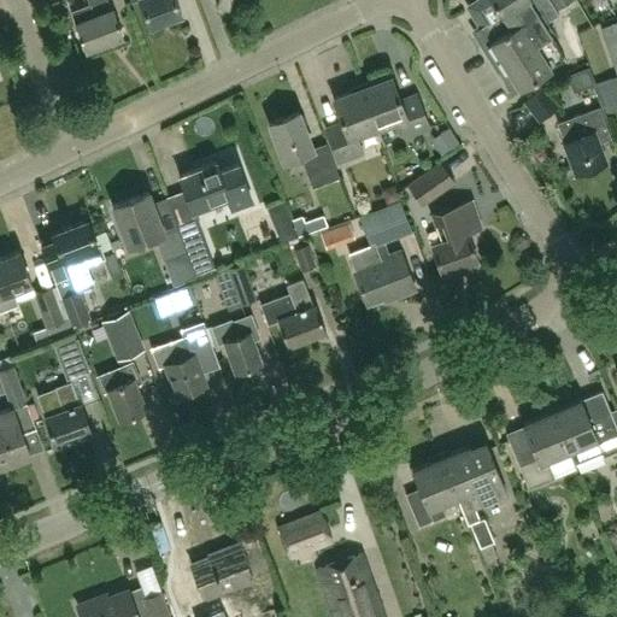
[(88,0),(90,4),(70,12),(86,51),(123,36),(112,7),(110,9),(106,0),(88,0)]
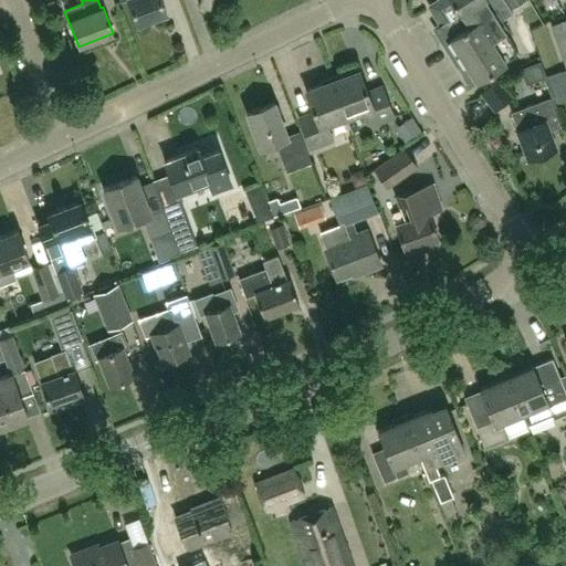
[(119,0),(121,2),(126,0),(127,0),(137,24),(166,13),(160,0),(119,0)]
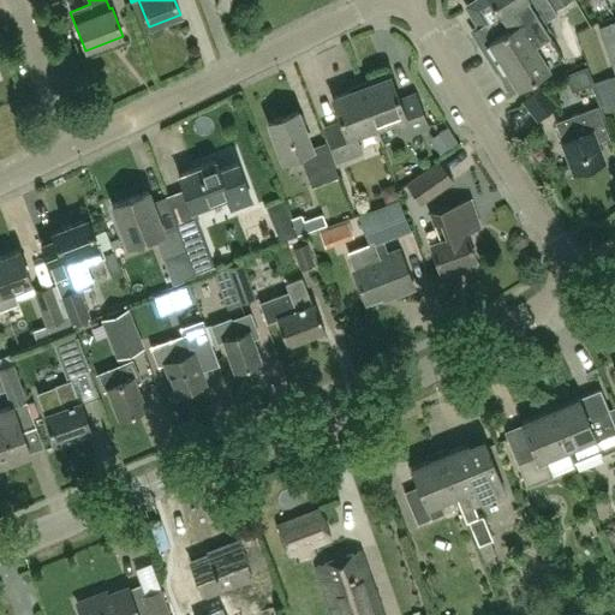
[(218,0),(216,7),(228,12),(233,0),(218,0)]
